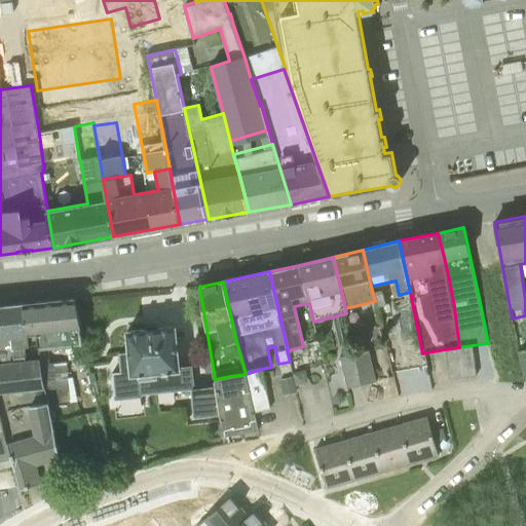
[(373,286),(371,287),(375,301),(376,301),(377,307),(386,304),(382,290),(374,292),(373,286)]
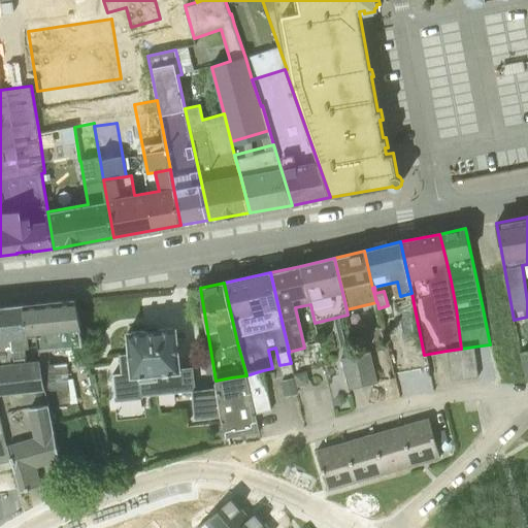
[(85,344),(84,343),(74,300),(24,304),(27,336),(29,337),(28,336),(37,335),(39,349),(85,344)]
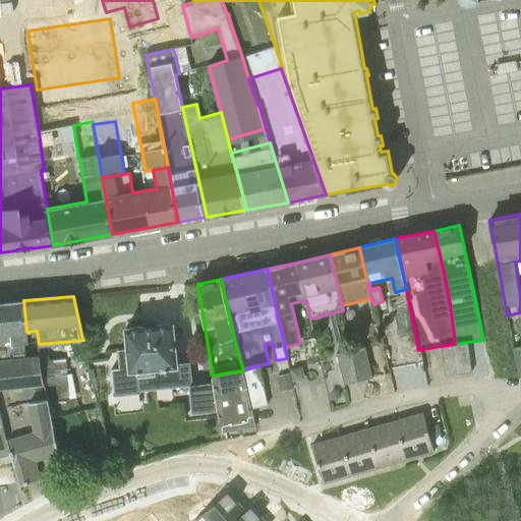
[(0,389),(45,385),(41,361),(40,355),(17,357),(15,344),(30,342),(29,333),(26,332),(23,300),(0,302),(0,389)]
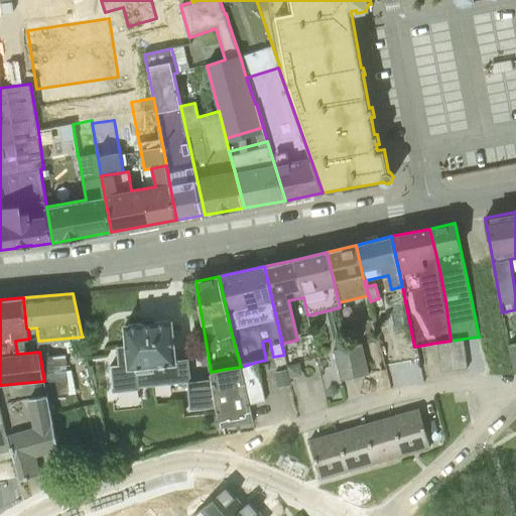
[(115,389),(139,387),(187,382),(189,410),(217,408),(212,376),(189,378),(187,360),(176,362),(172,319),(125,325),(127,346),(117,347),(119,365),(112,366),(115,389)]
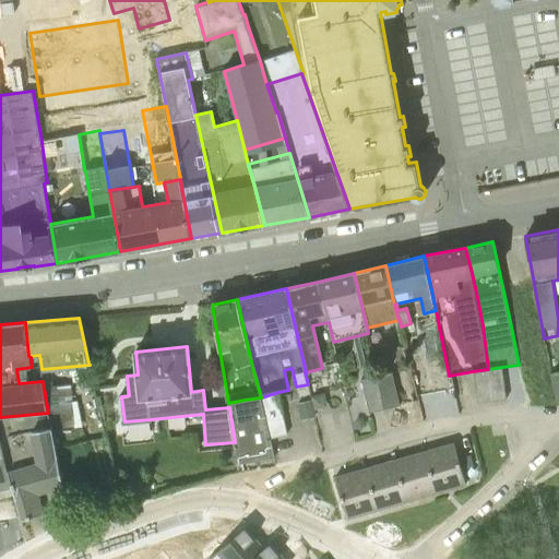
[(492,401),(507,399),(502,367),(488,369),(490,384),(492,401)]
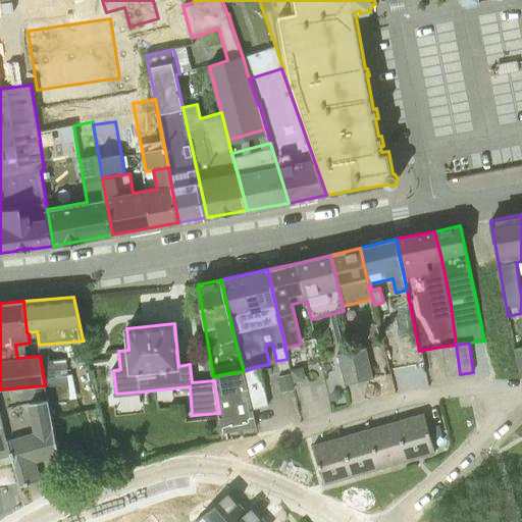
[(460,374),(458,359),(456,345),(441,347),(446,376),(460,374)]
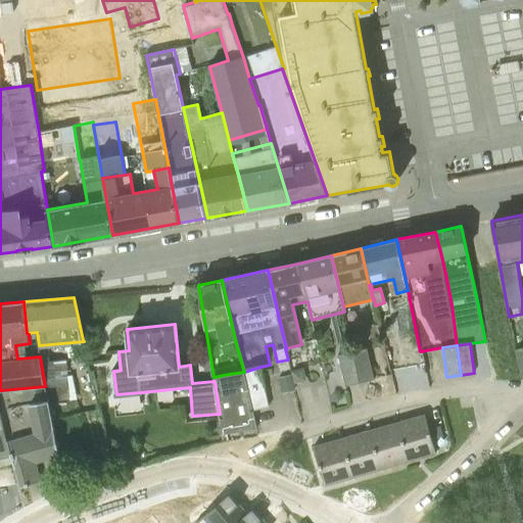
[(354,350),(362,382),(374,379),(367,347),(354,350)]
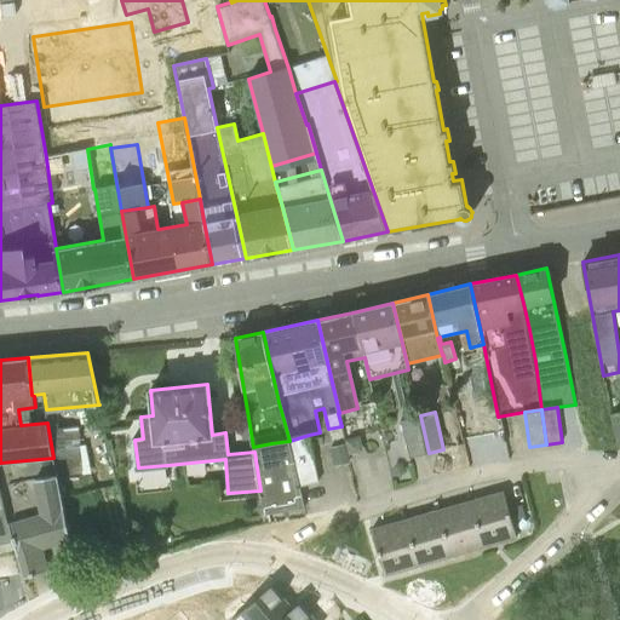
[(409,458),(429,453),(420,415),(401,420),(409,458)]
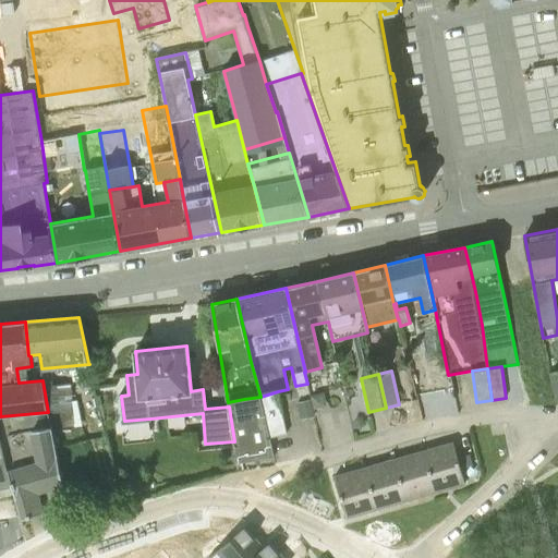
[(219,396),(227,395),(223,376),(216,377),(219,396)]
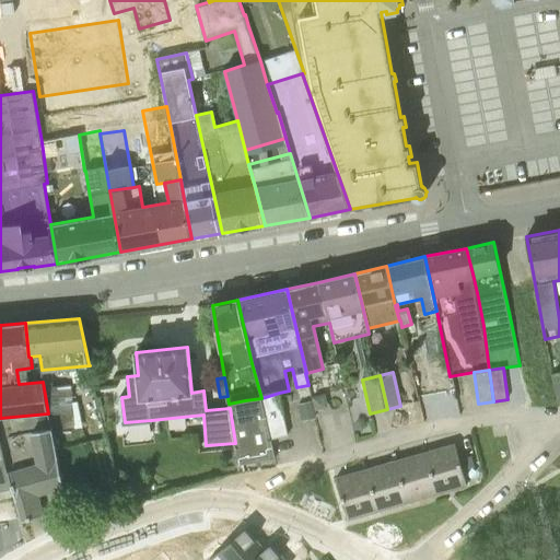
[(72,385),(44,388),(48,413),(51,429),(77,426),(72,385)]
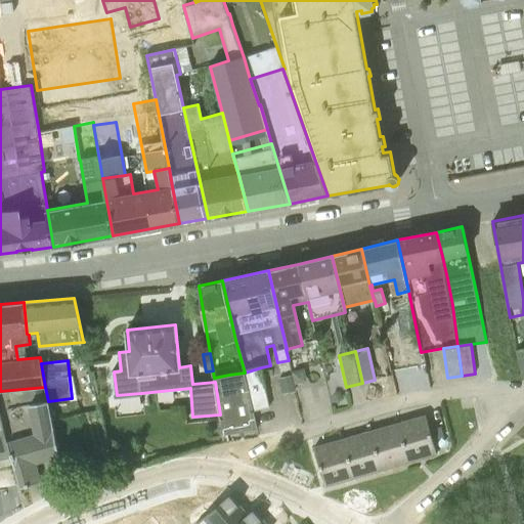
[(269,407),(261,367),(245,373),(257,429),(255,410),(269,407)]
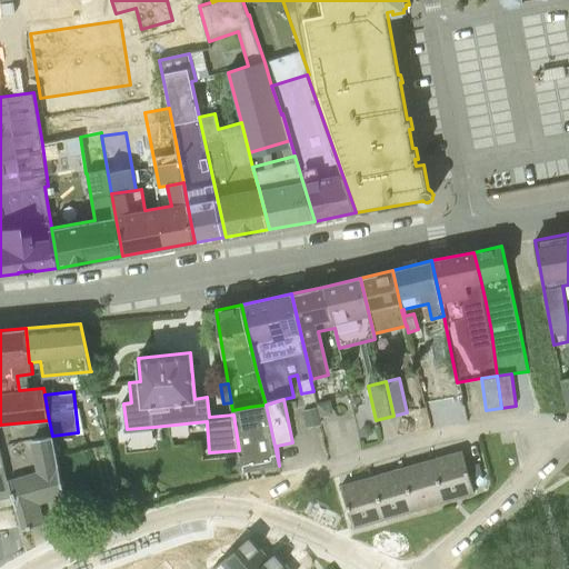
[(316,403),(316,407),(319,418),(333,415),(330,400),(316,403)]
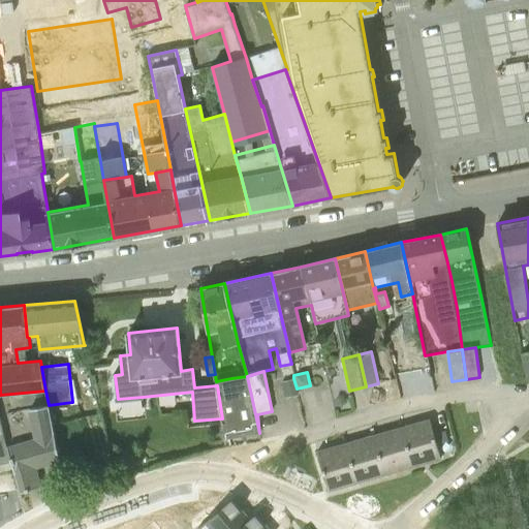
[(225,438),(259,433),(247,376),(231,378),(216,381),(217,385),(222,418),(225,438)]
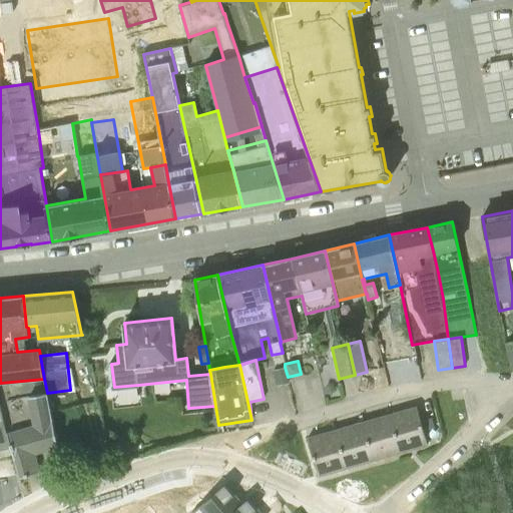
[(289,383),(288,377),(285,367),(274,370),(277,386),(289,383)]
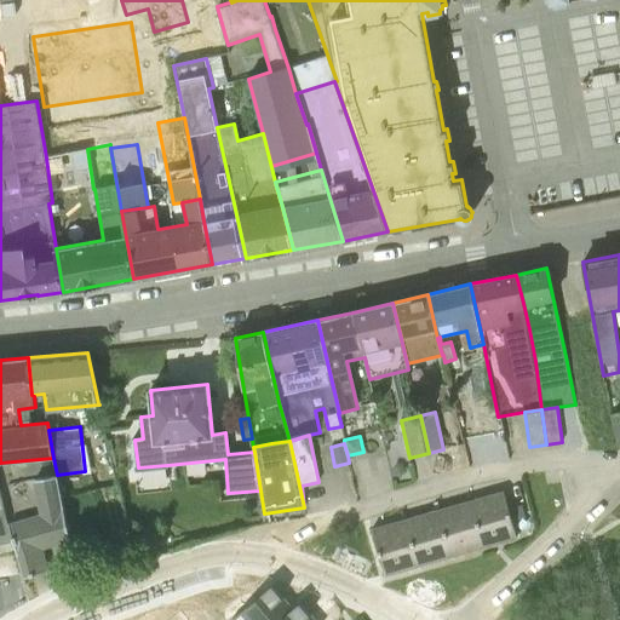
[(24,577),(47,570),(44,546),(70,539),(57,475),(34,477),(40,516),(9,524),(24,577)]
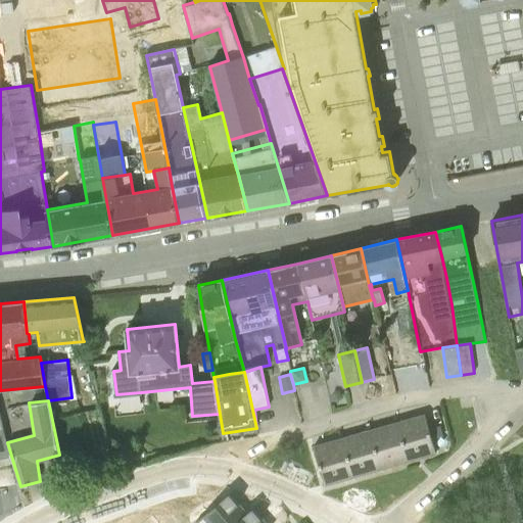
[(397,422),(408,461),(436,454),(425,415),(397,422)]
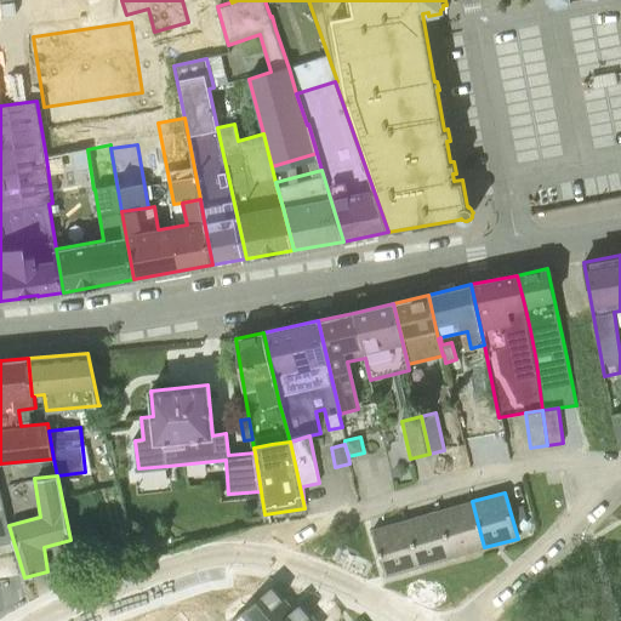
[(4,508),(0,494),(0,546),(13,543),(4,508)]
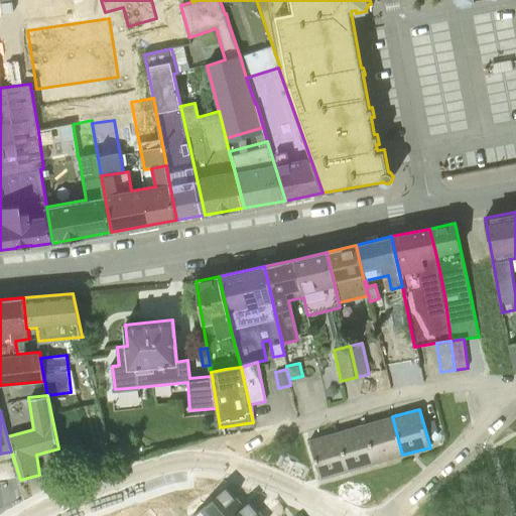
[(375,463),(402,455),(392,416),(364,424),(375,463)]
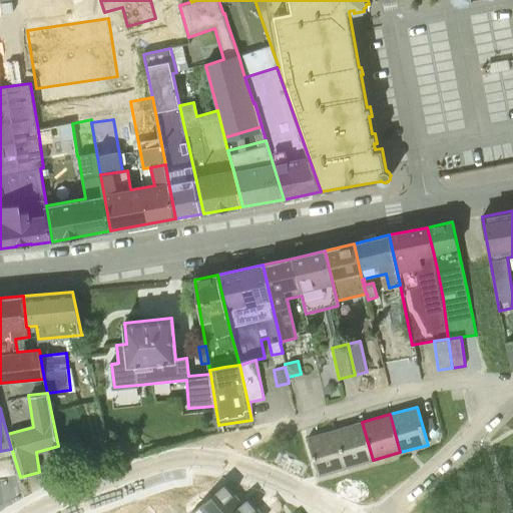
[(435,427),(432,417),(421,420),(424,430),(435,427)]
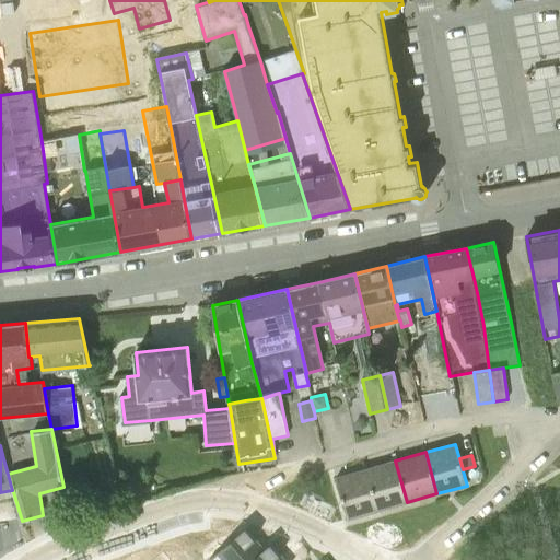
[(377,511),(407,502),(395,461),(365,469),(377,511)]
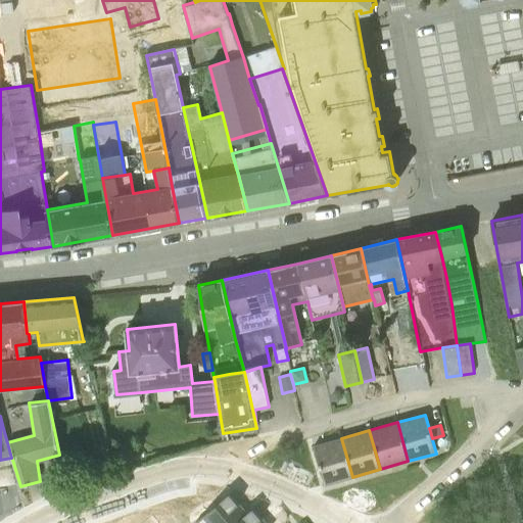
[(325,485),(352,477),(341,438),(314,446),(325,485)]
